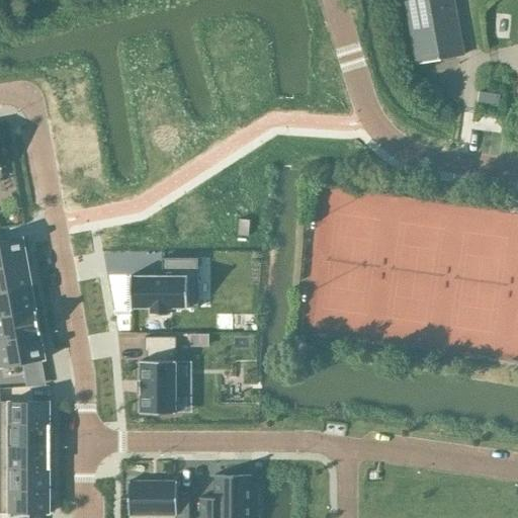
[(464,55),(454,0),(406,0),(417,63),(464,55)]
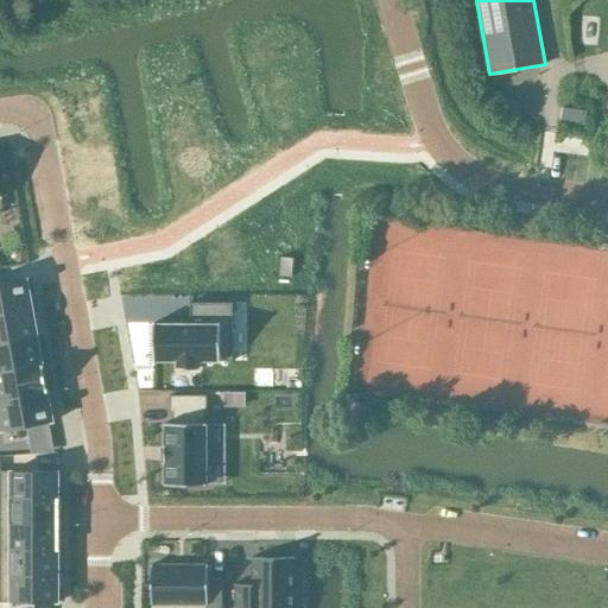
[(587,112),(562,108),(561,121),(586,124),(587,112)]
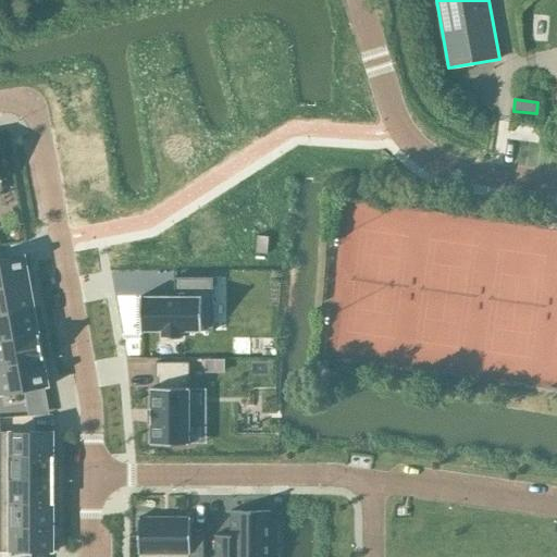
[(268,254),(269,236),(257,235),(256,252),(268,254)]
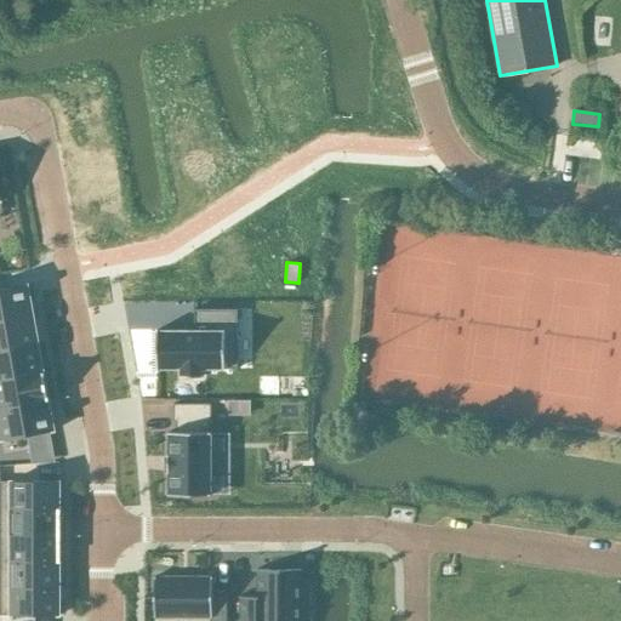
[(28,285),(0,289),(0,320),(33,314),(28,285)]
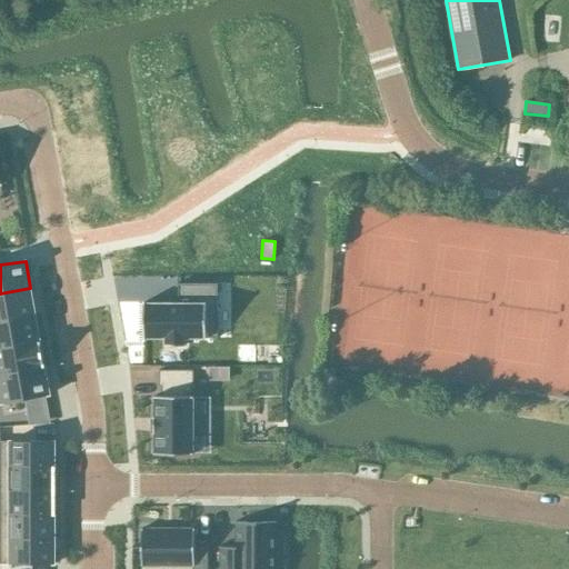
[(146,302),(145,302),(145,339),(146,339),(146,338),(165,338),(165,345),(165,346),(186,346),(186,345),(186,338),(205,338),(205,339),(206,339),(206,338),(218,338),(218,283),(178,283),(178,302),(170,302),(169,302),(146,302)]
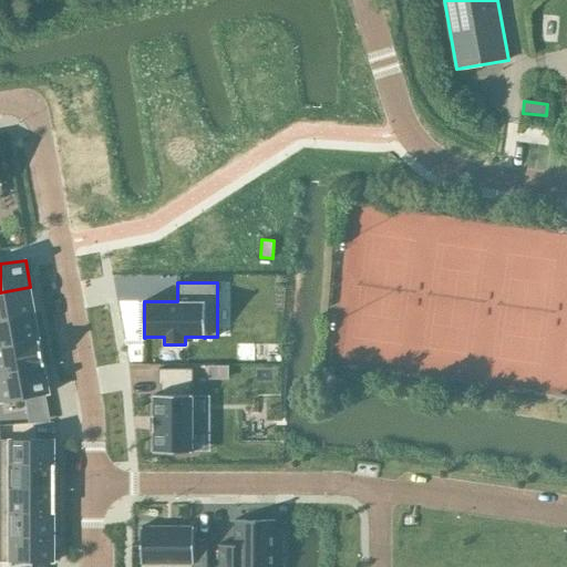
[(30,287),(0,292),(0,319),(35,313),(30,287)]
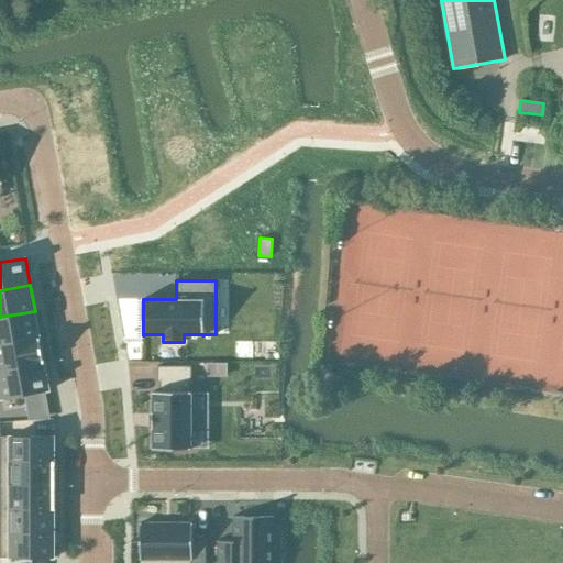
[(35,311),(0,317),(0,344),(40,338),(35,311)]
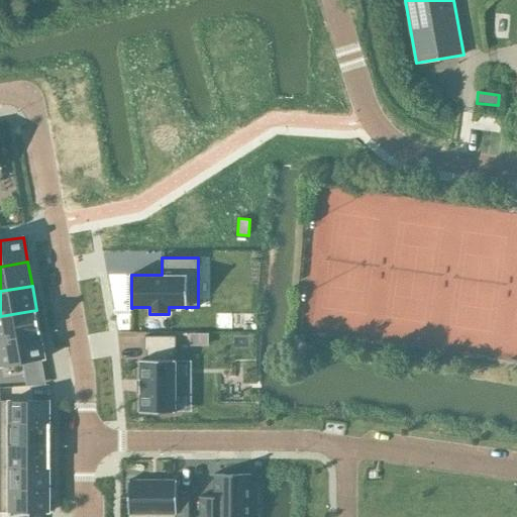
[(36,310),(0,316),(0,340),(40,333),(36,310)]
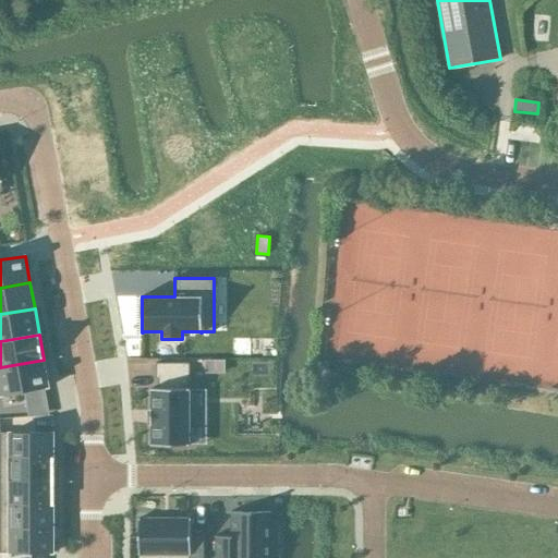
[(44,360),(0,367),(0,391),(1,396),(49,387),(44,360)]
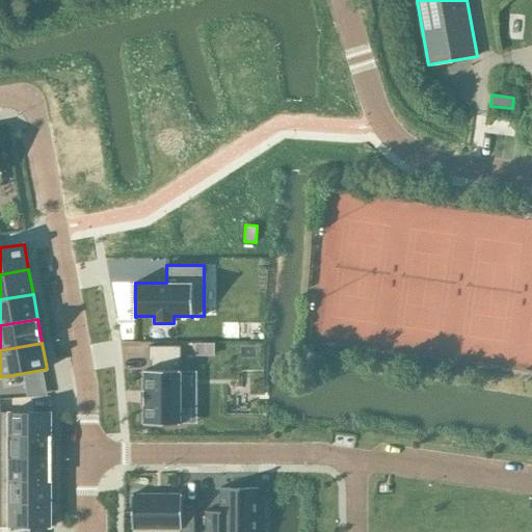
[(144,390),(143,390),(143,405),(144,405),(144,424),(181,424),(181,370),(179,370),(179,361),(181,361),(181,346),(149,346),(149,361),(151,361),(151,370),(144,370),(144,390)]
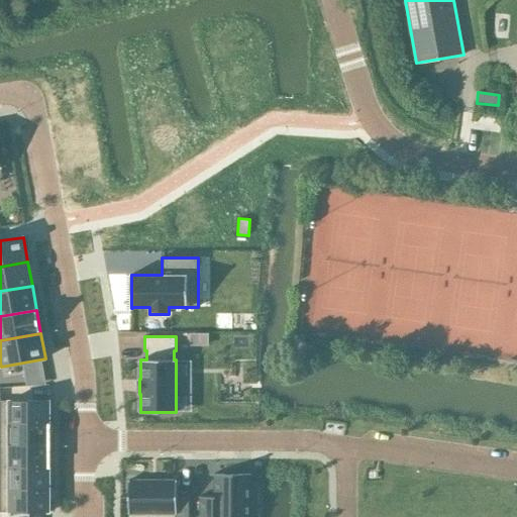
[(9,401),(0,401),(0,423),(49,424),(49,401),(9,401)]
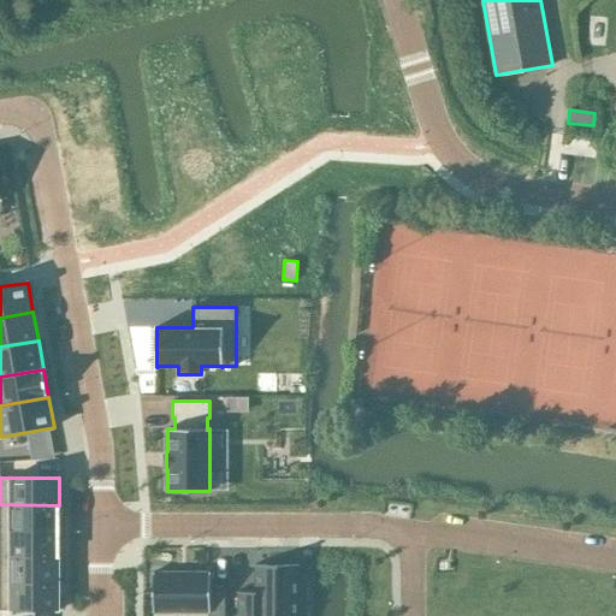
[(59,505),(0,504),(0,531),(59,531),(59,505)]
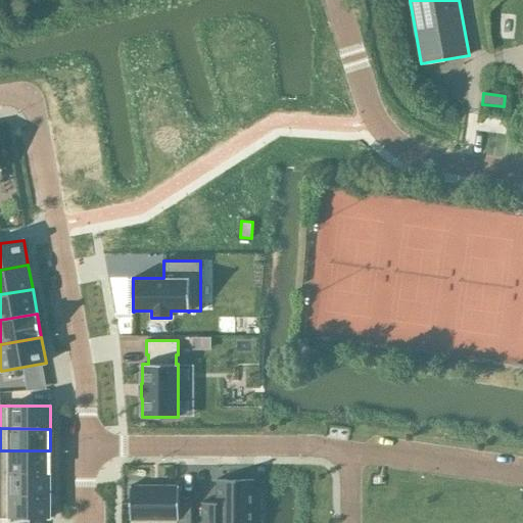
[(50,450),(0,450),(0,472),(50,473),(50,450)]
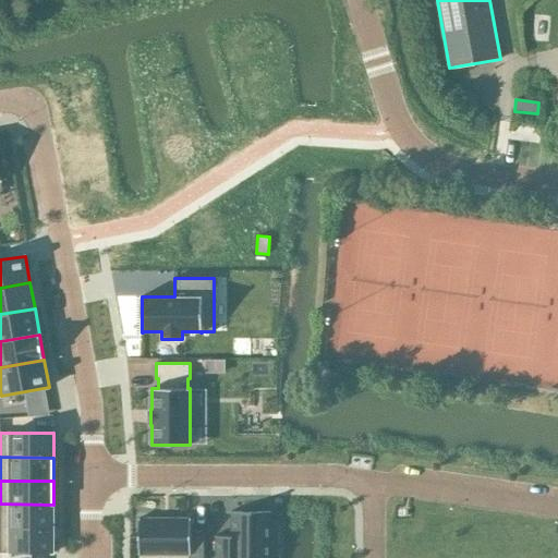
[(53,505),(0,504),(0,528),(53,528),(53,505)]
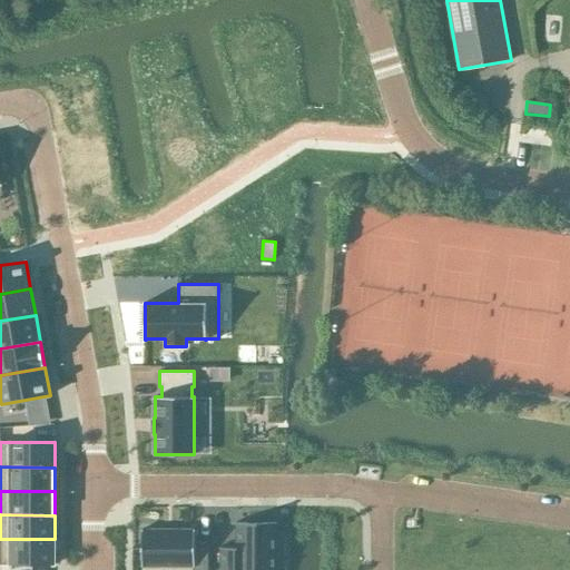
[(222,548),(220,548),(219,569),(275,569),(275,522),(235,523),(236,548),(233,548),(233,553),(223,553),(222,548)]
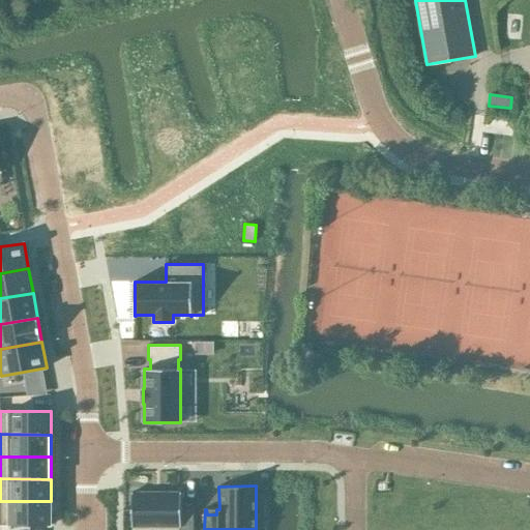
[(181,493),(131,493),(131,527),(179,527),(179,529),(193,529),(194,508),(181,508),(181,493)]
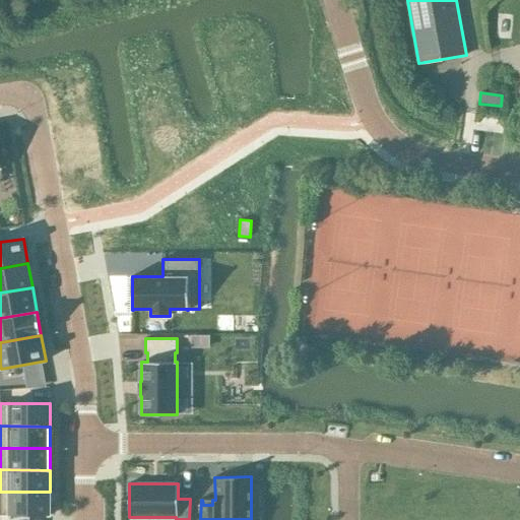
[(50,492),(0,492),(0,515),(50,515),(50,492)]
